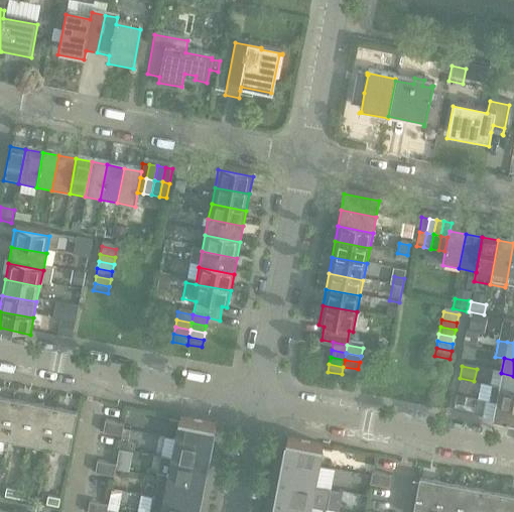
[(358,369),(343,367),(342,374),(357,377),(358,369)]
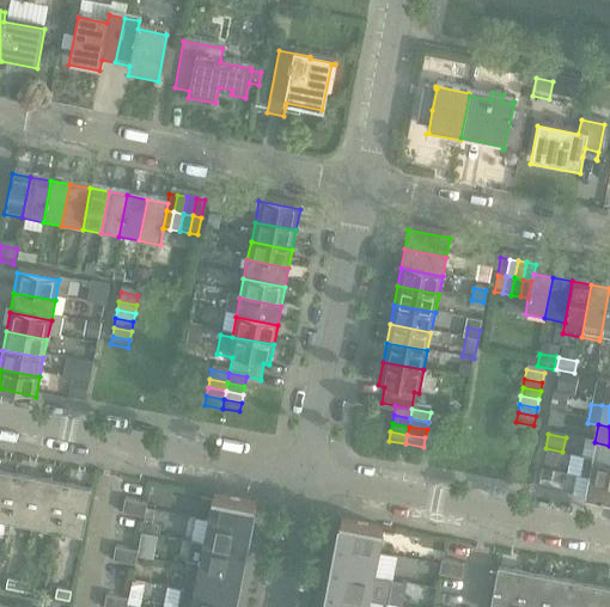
[(609,446),(595,442),(591,461),(609,465),(609,446)]
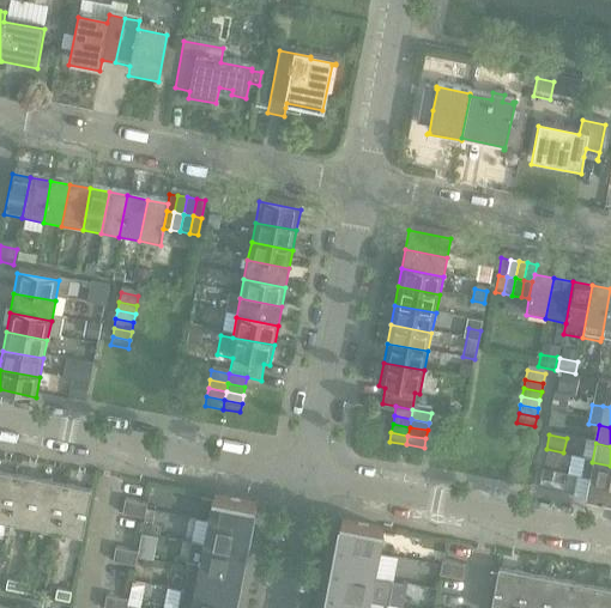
[(545,455),(543,467),(555,469),(557,456),(545,454),(545,455)]
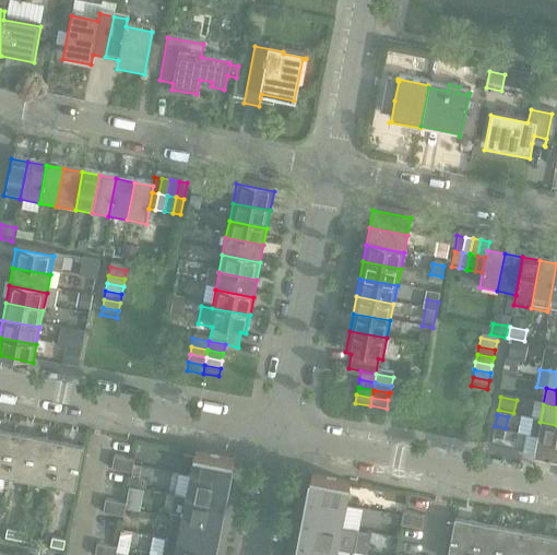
[(556,425),(540,422),(532,421),(529,439),(536,440),(556,444),(556,425)]
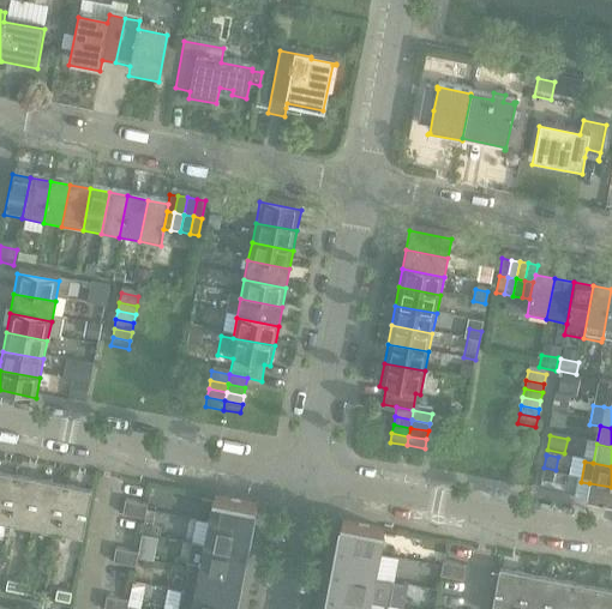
[(543,474),(540,484),(550,486),(552,476),(543,474)]
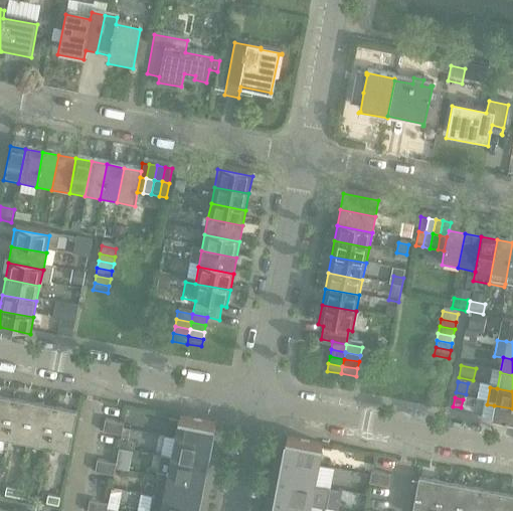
[(13,402),(0,399),(0,441),(5,442),(13,402)]
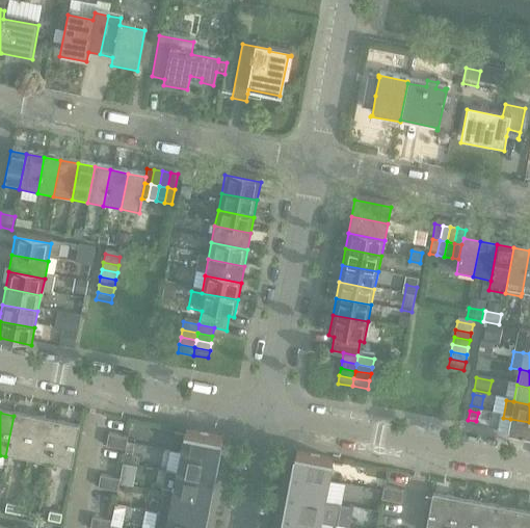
[(34,420),(14,416),(5,456),(27,460),(34,420)]
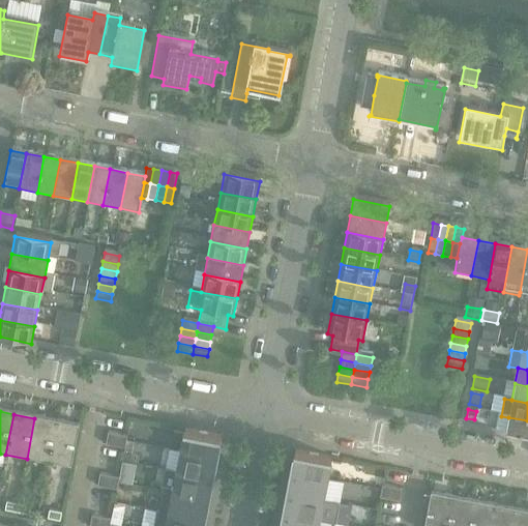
[(527,420),(508,417),(504,435),(527,439),(527,420)]
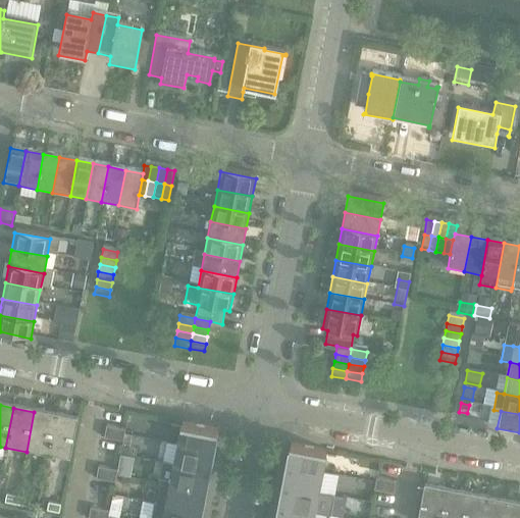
[(55,416),(34,412),(27,452),(47,456),(55,416)]
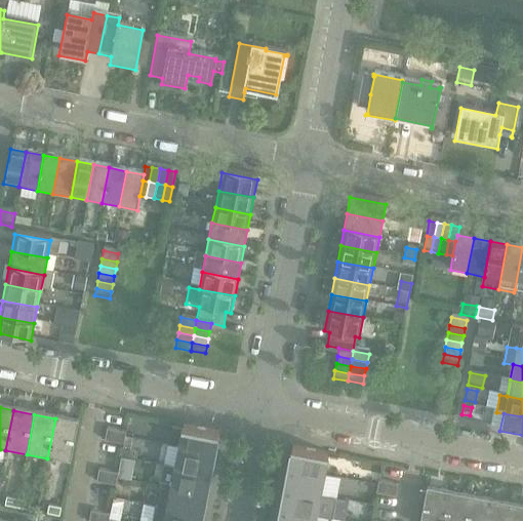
[(77,423),(55,418),(47,458),(69,463),(77,423)]
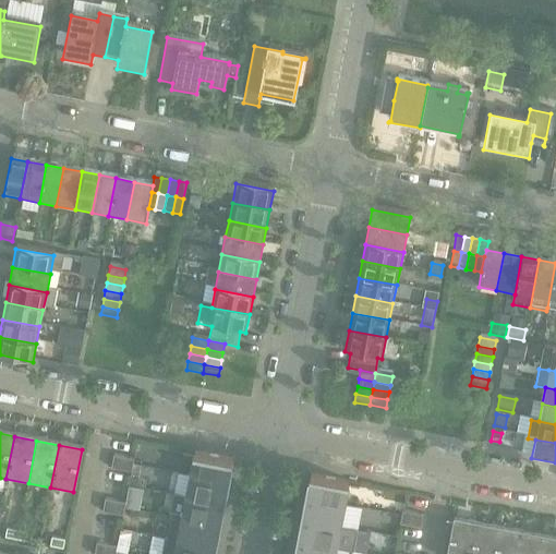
[(173,467),(169,490),(207,497),(212,474),(173,467)]
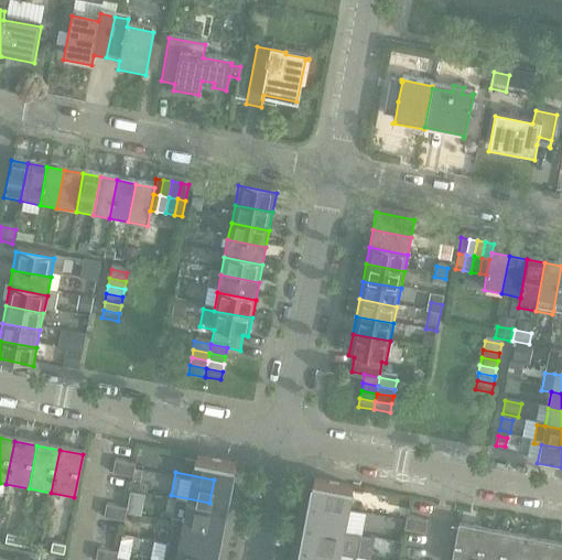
[(111,477),(109,491),(118,492),(120,478),(111,477)]
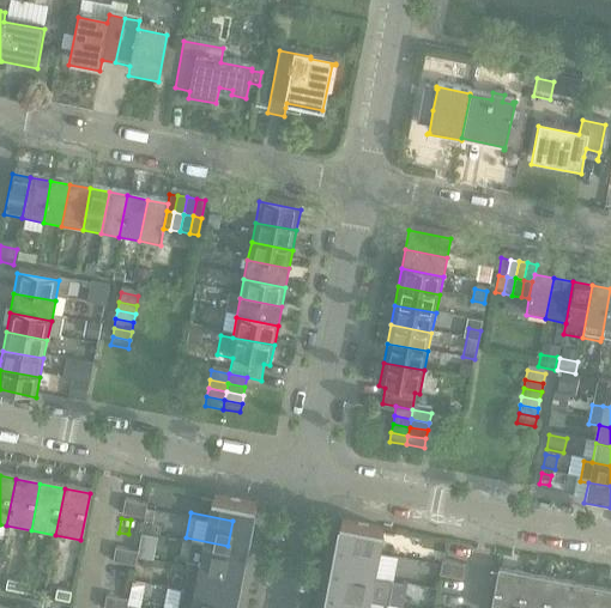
[(131,520),(128,534),(138,536),(140,522),(131,520)]
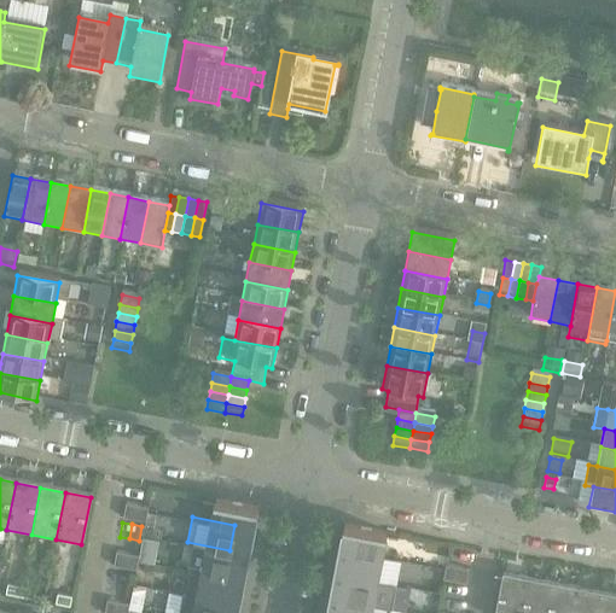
[(187,542),(182,566),(225,574),(230,550),(187,542)]
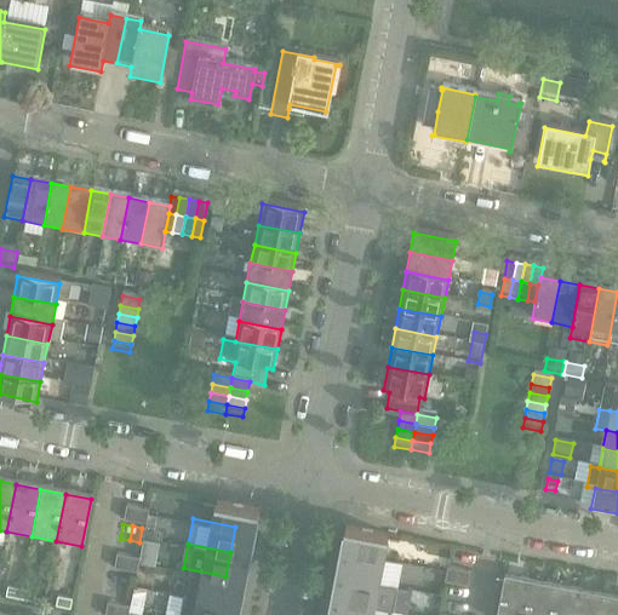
[(359,551),(354,576),(396,584),(401,558),(359,551)]
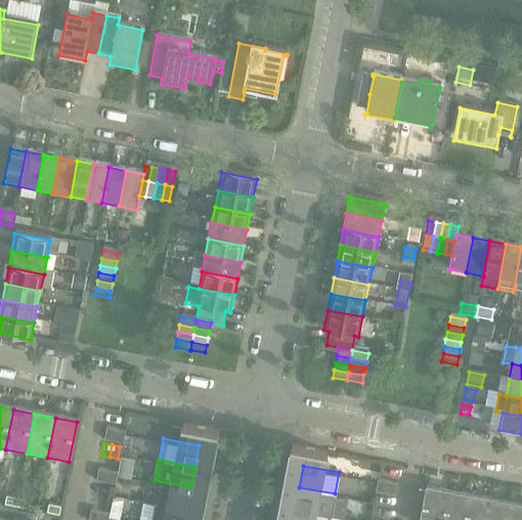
[(155,480),(151,501),(186,508),(190,487),(155,480)]
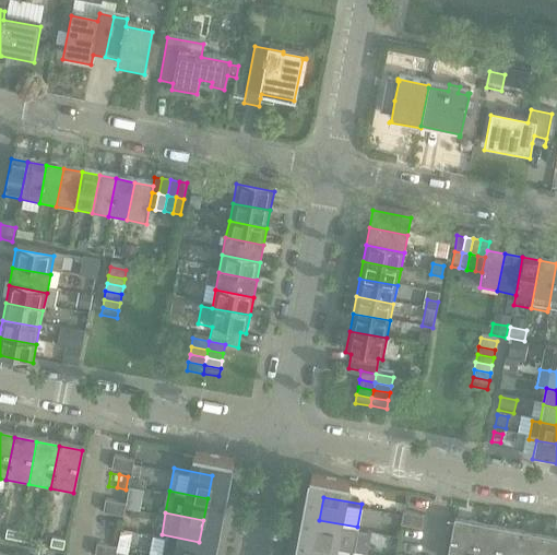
[(103,517),(99,530),(108,531),(111,518),(103,517)]
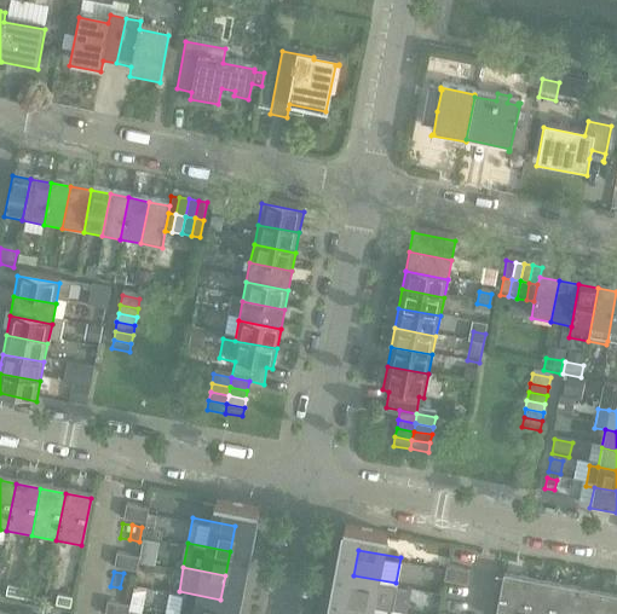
[(124,573),(120,588),(130,590),(132,575),(124,573)]
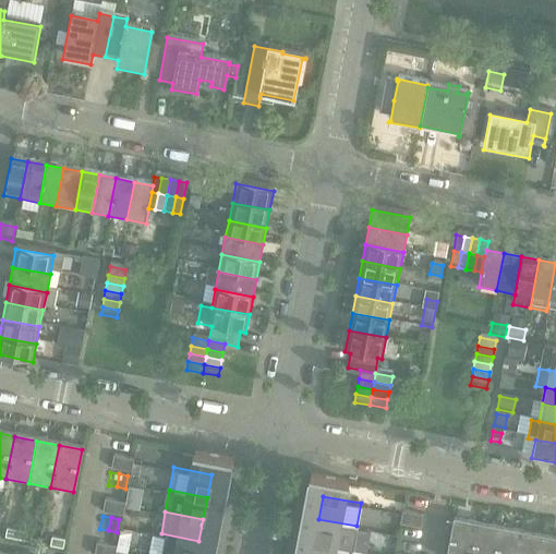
[(318,519),(314,541),(352,548),(357,526),(318,519)]
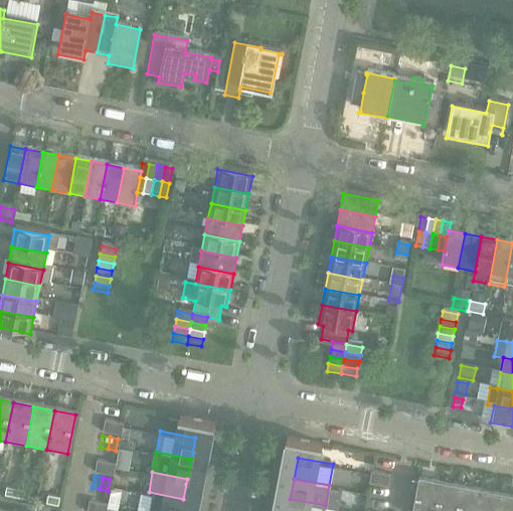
[(435,510),(440,485),(418,481),(411,510),(435,510)]
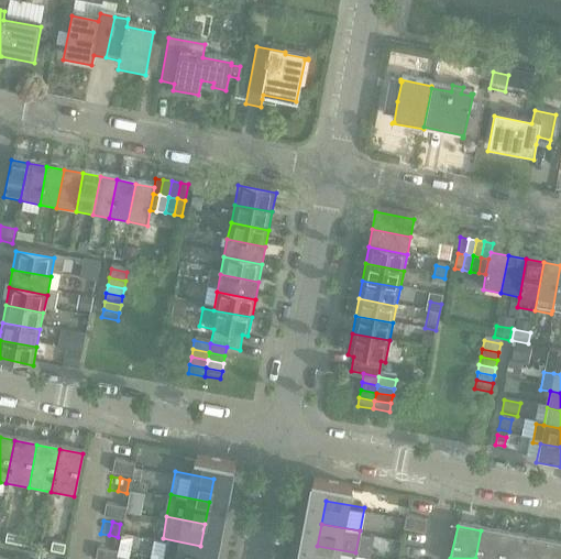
[(498,558),(503,535),(481,530),(475,558),(498,558)]
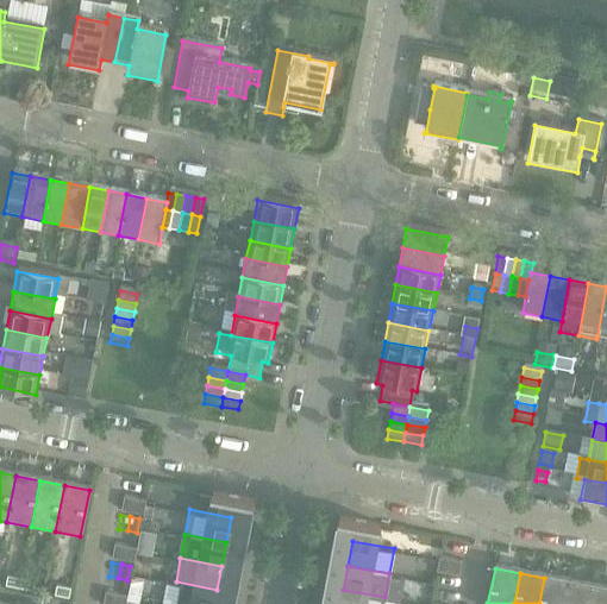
[(437,576),(435,590),(444,591),(446,578),(437,576)]
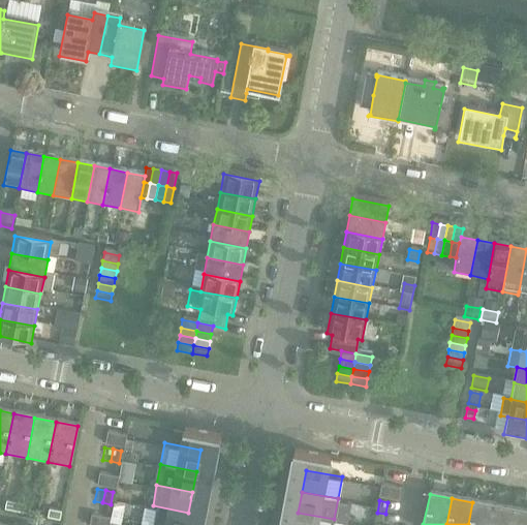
[(388,502),(385,514),(394,516),(396,503),(388,502)]
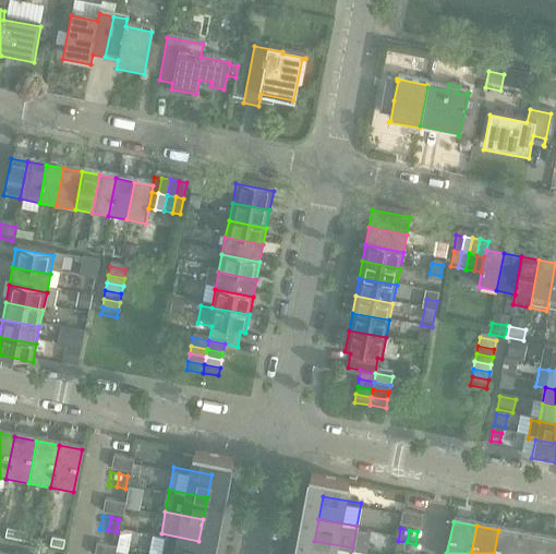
[(517,553),(521,534),(498,530),(494,553),(517,553)]
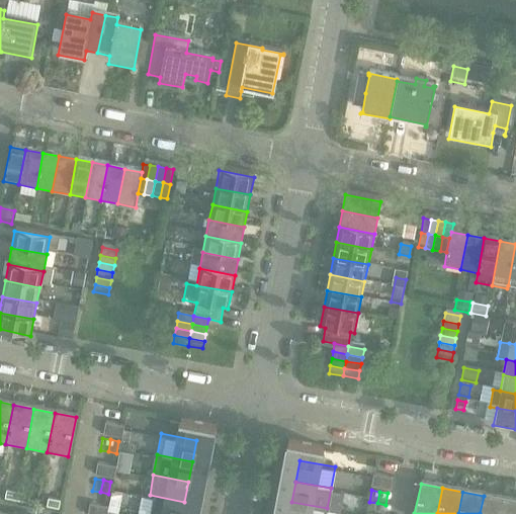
[(15,504),(17,496),(5,494),(3,502),(15,504)]
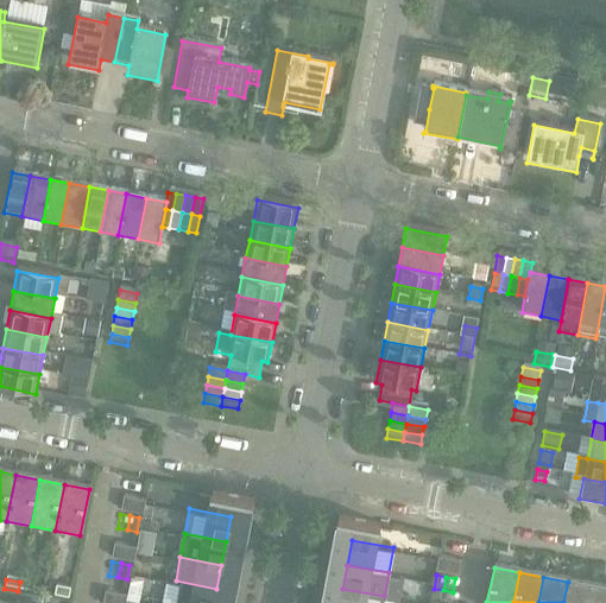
[(176,581),(171,602),(214,602),(216,589),(176,581)]
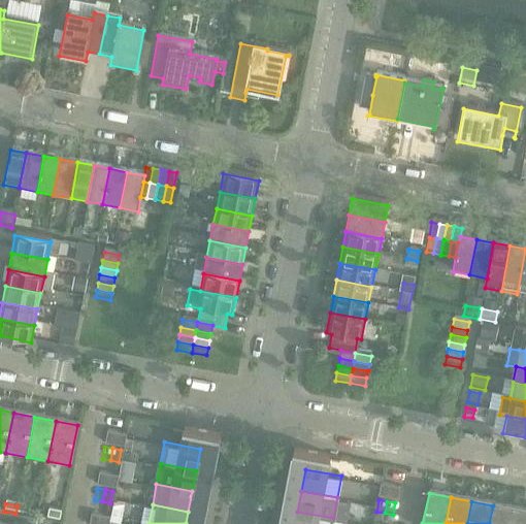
[(28,517),(30,508),(18,505),(15,514),(28,517)]
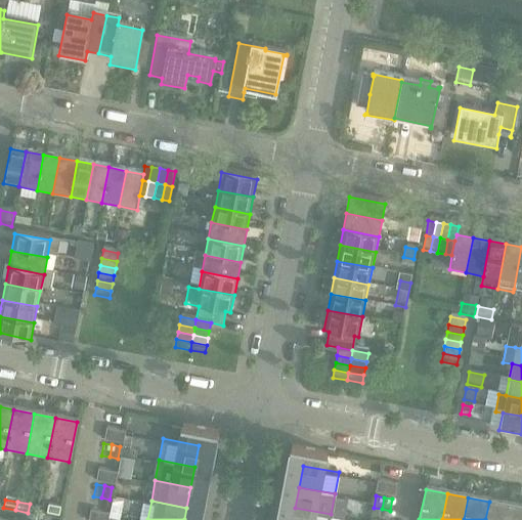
[(508,519),(511,506),(489,502),(485,519),(508,519)]
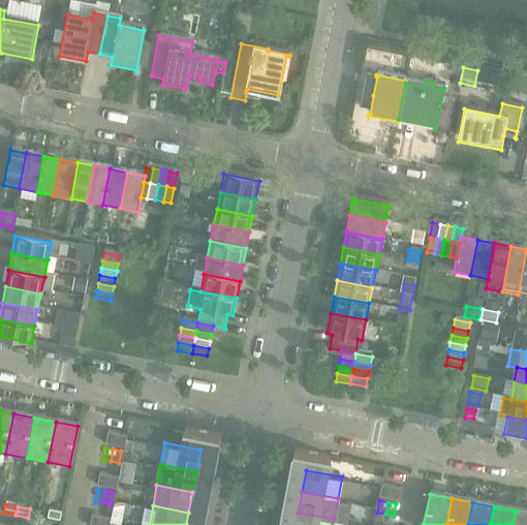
[(526,524),(526,512),(516,511),(513,524),(526,524)]
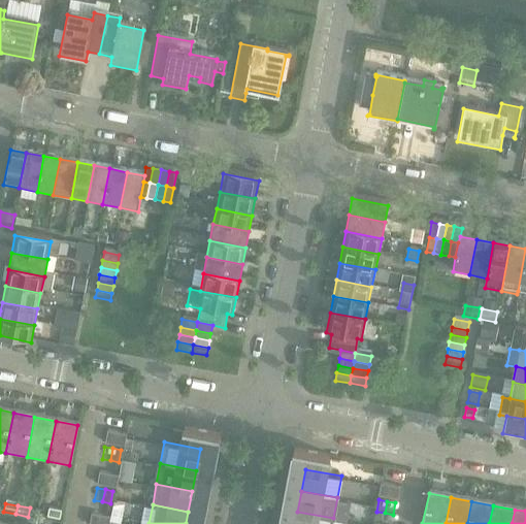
[(59,522),(60,514),(47,512),(46,520),(59,522)]
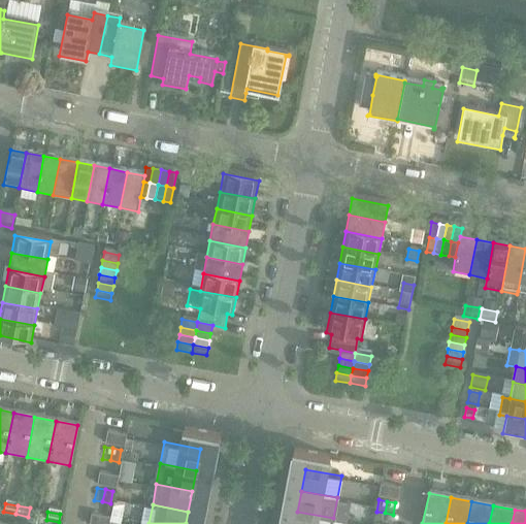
[(297,512),(295,523),(332,523),(333,518),(297,512)]
